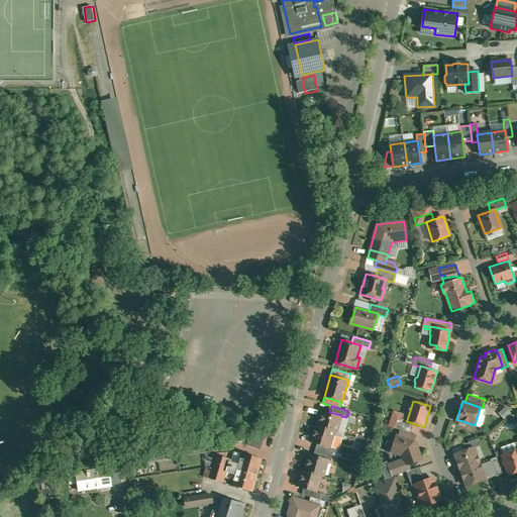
[(329,412),(323,410),(318,426),(335,431),(336,431),(341,416),(341,415),(329,412)]
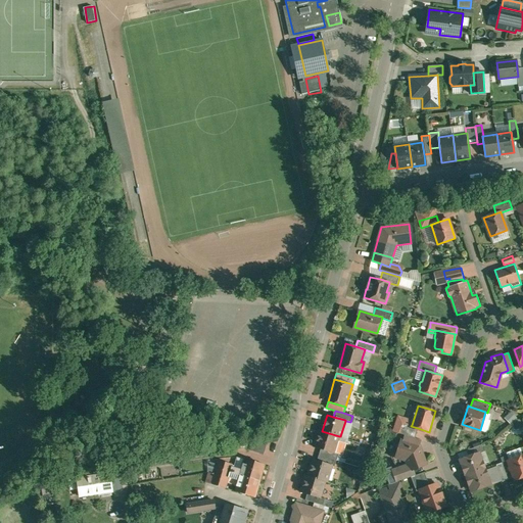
[(412,425),(402,422),(399,432),(405,434),(416,437),(418,428),(411,426),(412,425)]
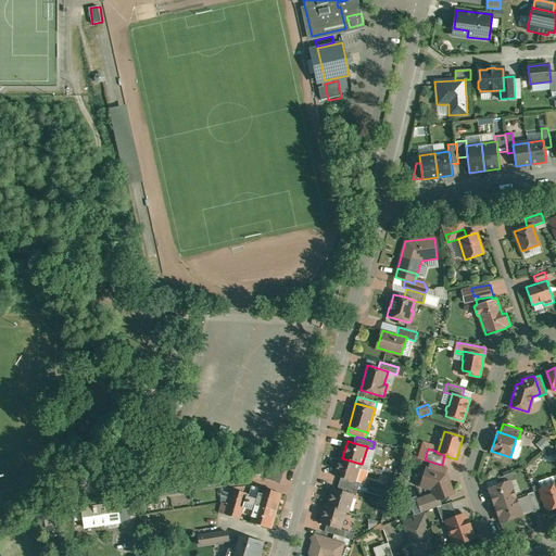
[(342,458),(340,457),(335,476),(341,478),(355,482),(355,481),(361,464),(342,458)]
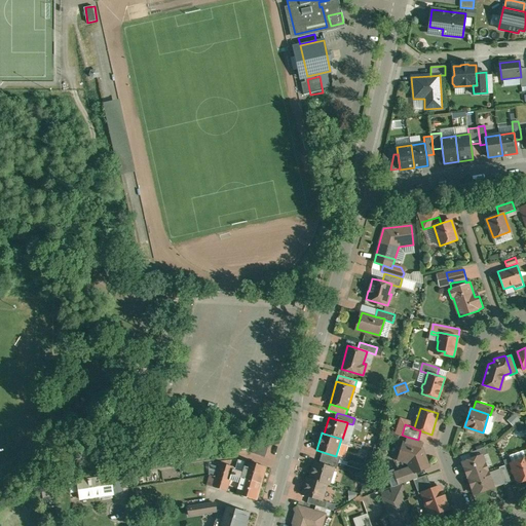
[(418,440),(407,437),(406,443),(422,448),(424,442),(418,440)]
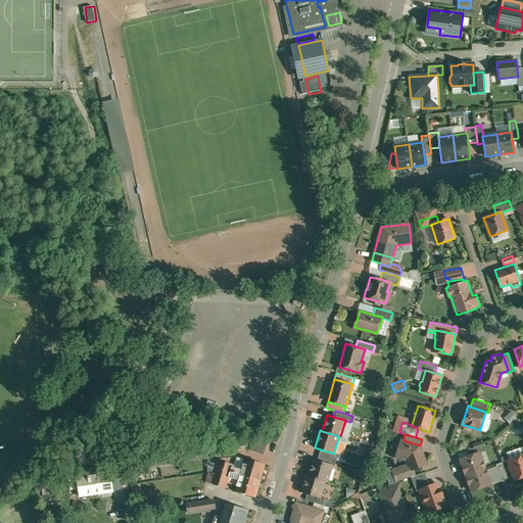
[(408,465),(393,470),(397,481),(412,476),(415,475),(413,469),(427,464),(420,445),(403,440),(401,440),(400,443),(398,443),(397,443),(396,447),(397,448),(398,448),(397,454),(405,457),(408,465)]
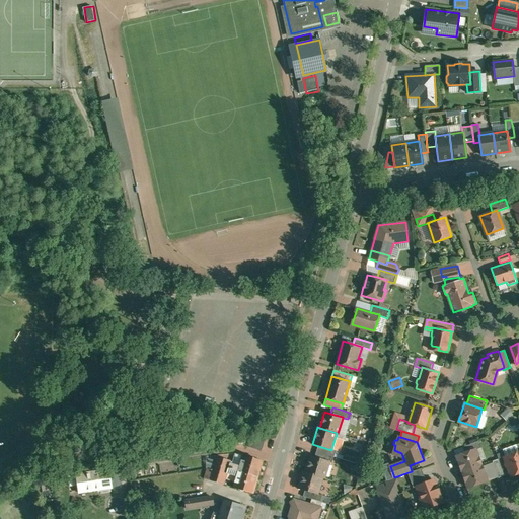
[(265,440),(251,442),(250,447),(262,451),(265,440)]
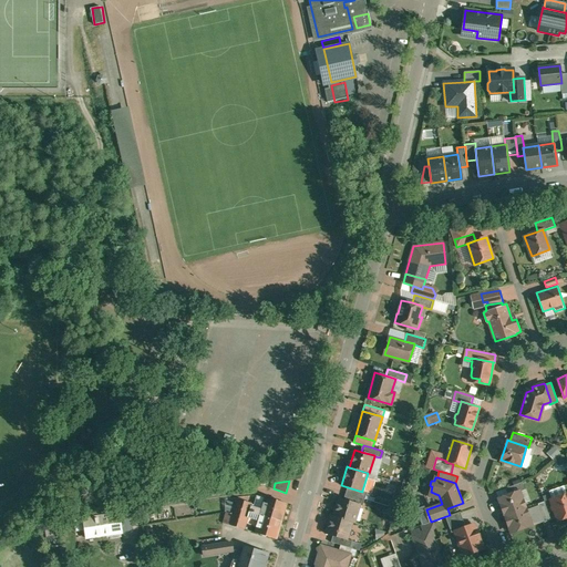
[(523,482),(506,487),(508,494),(519,491),(525,488),(523,482)]
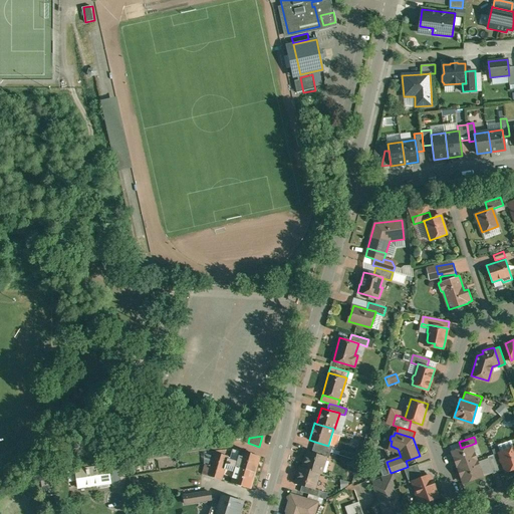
[(328,446),(315,442),(313,447),(331,452),(332,446),(328,445),(328,446)]
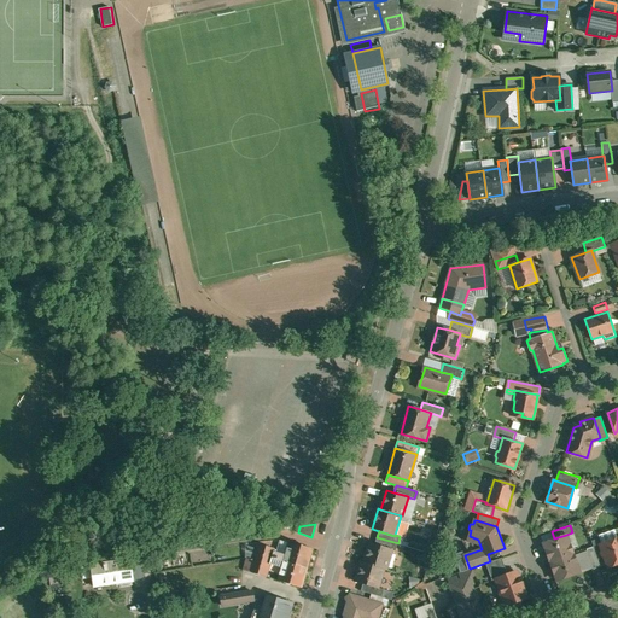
[(554,538),(544,542),(551,561),(573,553),(566,535),(554,538)]
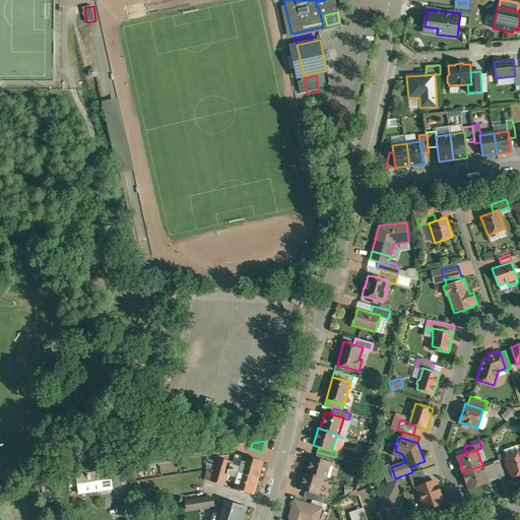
[(519,451),(505,457),(507,462),(506,464),(506,467),(509,468),(512,475),(519,472),(519,451)]
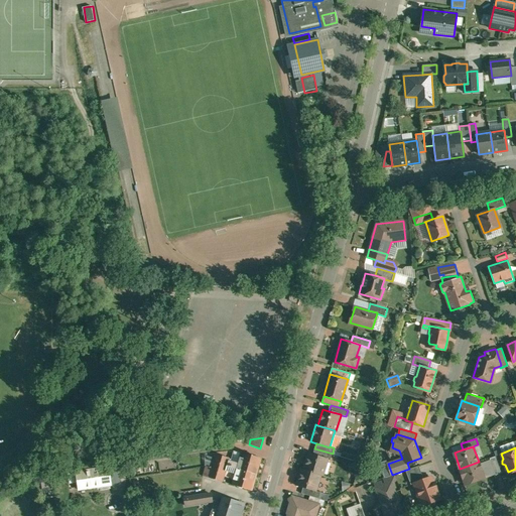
[(333,454),(314,448),(313,455),(328,459),(327,459),(331,460),(333,454)]
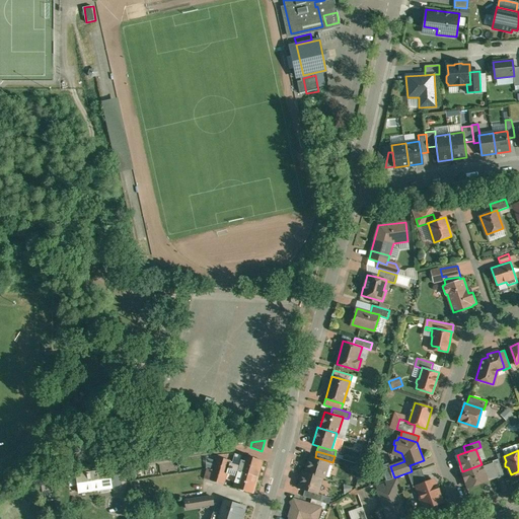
[(263,461),(243,455),(239,466),(238,471),(257,477),(263,461)]
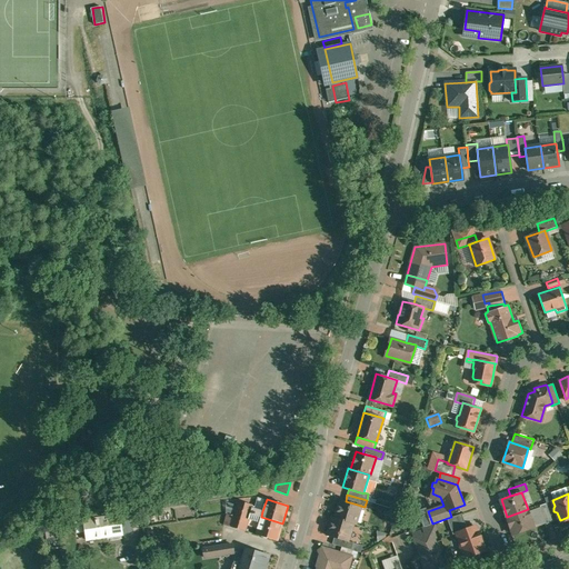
[(252,505),(238,500),(235,510),(250,515),(250,513),(252,508),(252,505)]
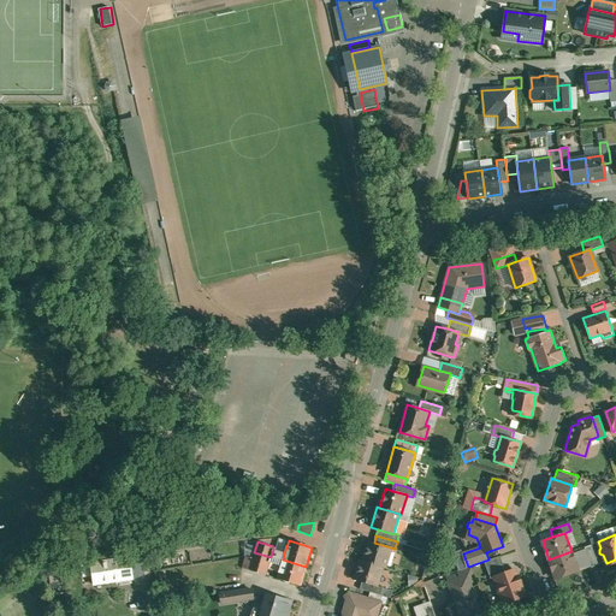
[(374,543),(368,542),(362,561),(383,567),(384,568),(390,548),(391,548),(374,543)]
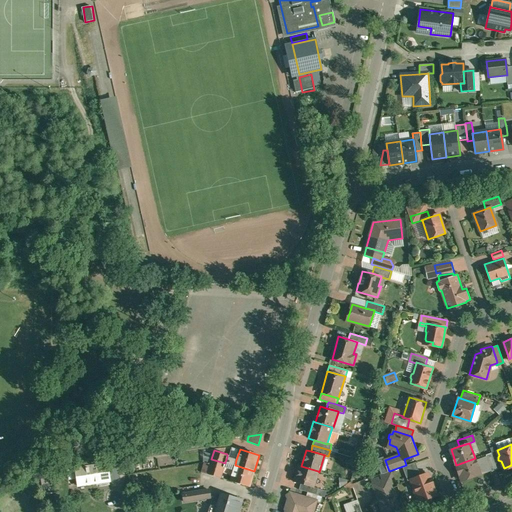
[(498,469),(492,452),(486,454),(492,471),(498,469)]
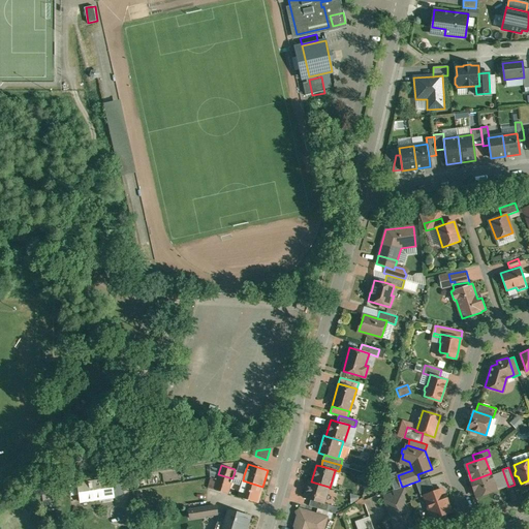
[(391,473),(394,491),(401,489),(397,472),(391,473)]
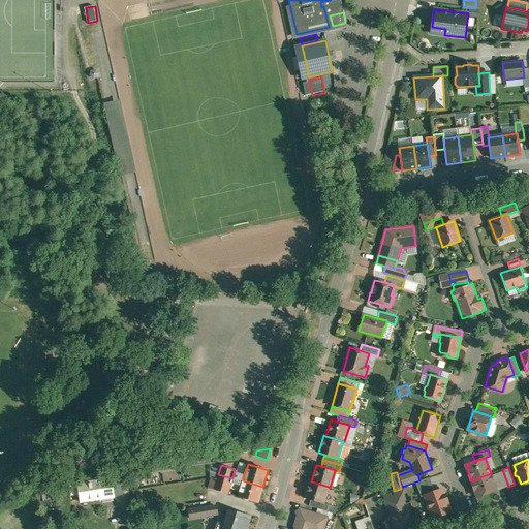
[(491,473),(471,480),(477,496),(496,489),(491,473)]
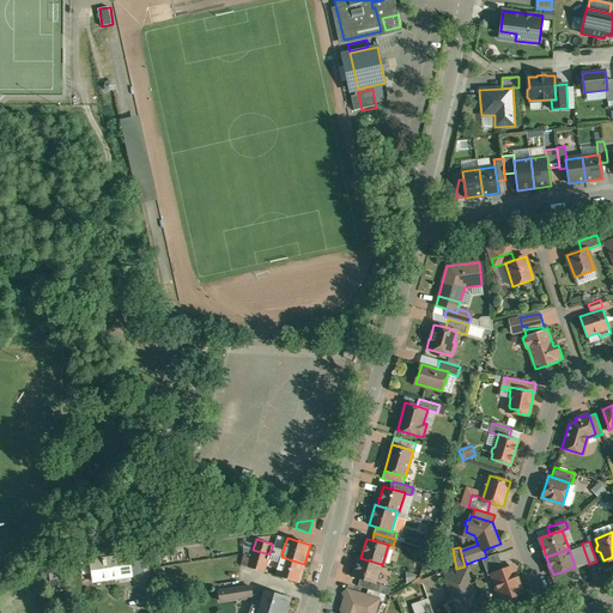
[(269,554),(253,550),(252,554),(250,558),(243,557),(241,565),(263,572),(268,559),(269,554)]
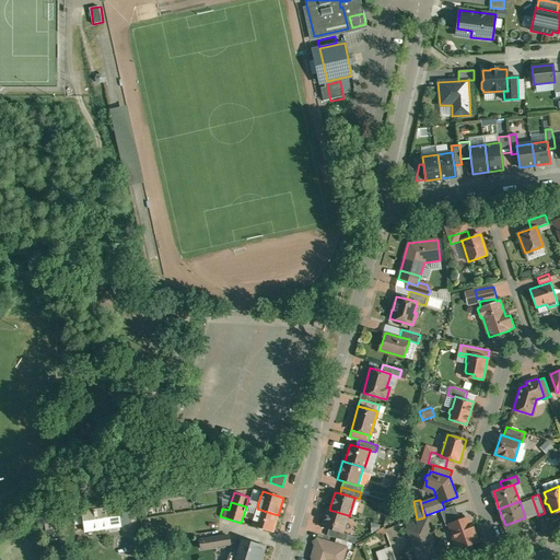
[(444,509),(441,510),(446,525),(450,524),(461,520),(455,505),(444,509)]
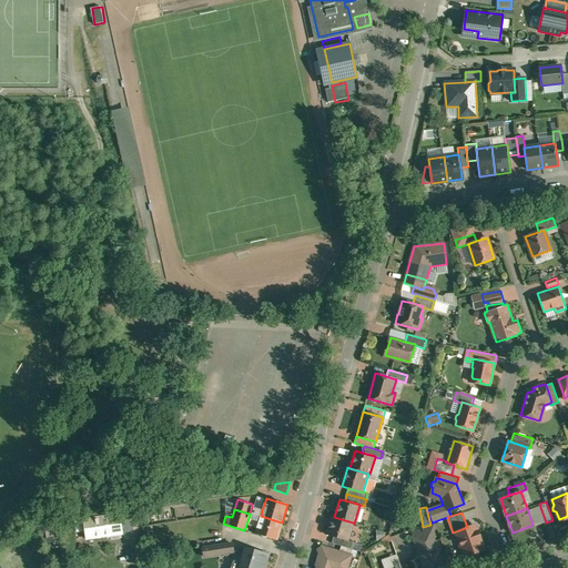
[(120,515),(83,520),(85,538),(123,533),(120,515)]
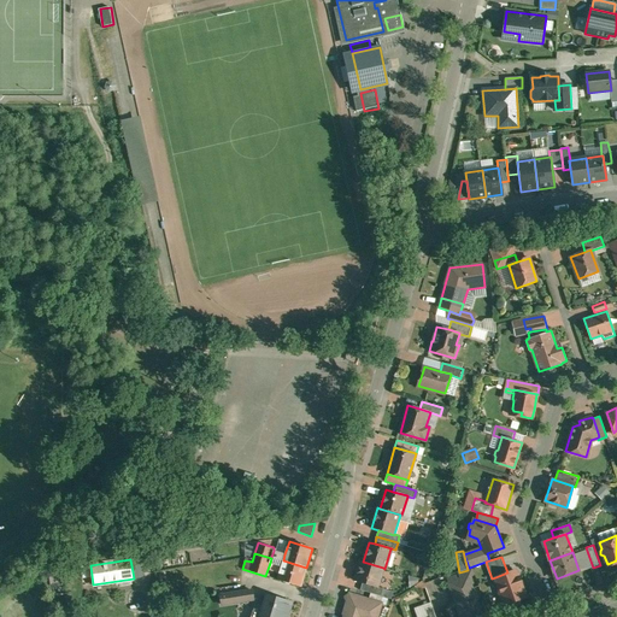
[(306,568),(283,560),(281,565),(277,580),(301,587),(306,568)]
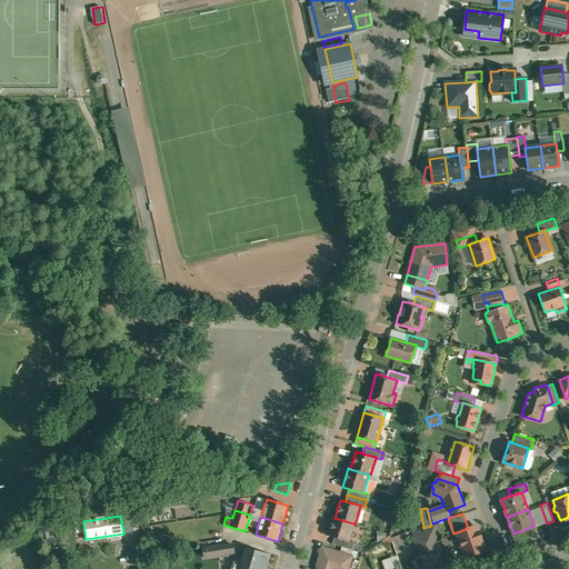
[(335,518),(332,517),(327,535),(333,537),(348,541),(348,540),(353,523),(335,518)]
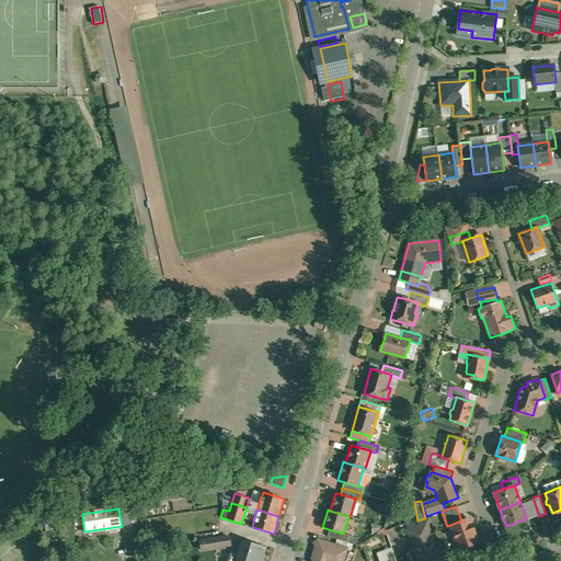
[(461,521),(450,525),(456,538),(455,539),(458,548),(460,549),(479,542),(474,531),(476,531),(472,524),(471,524),(469,518),(461,521)]
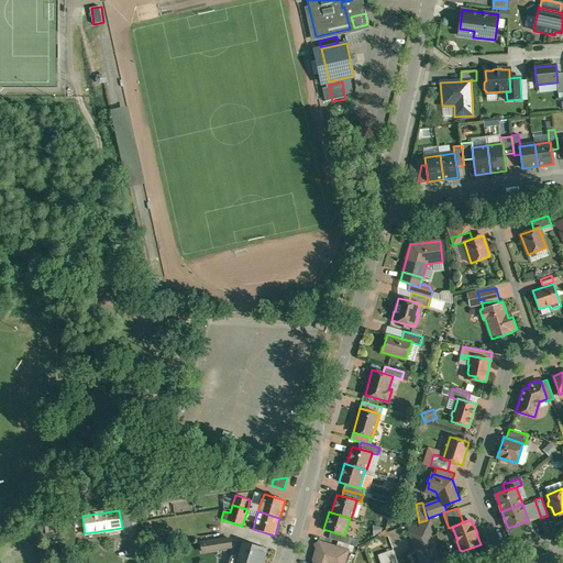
[(58,521),(44,522),(47,544),(62,542),(58,521)]
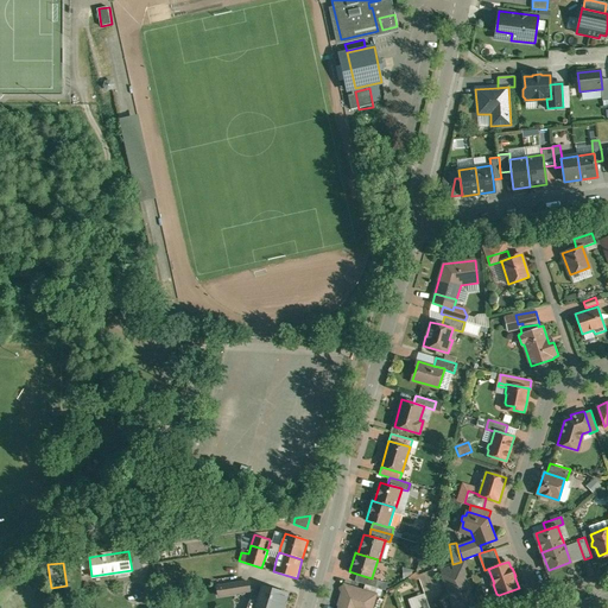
[(475,607),(462,568),(442,574),(453,607),(475,607)]
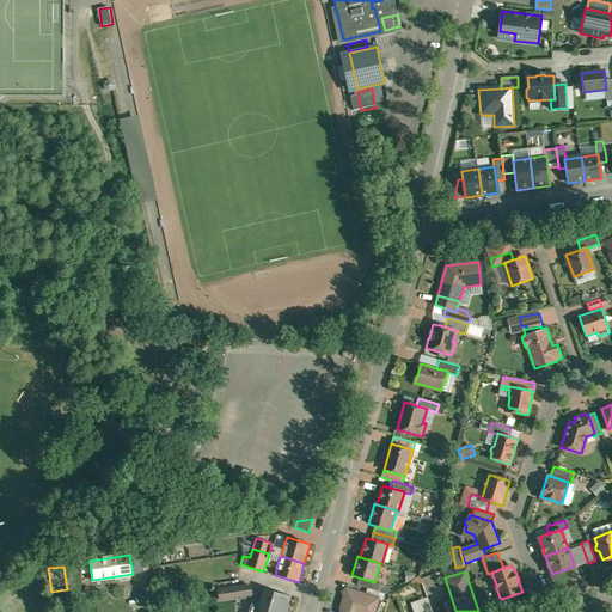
[(374,581),(374,582),(359,577),(357,585),(377,591),(379,583),(374,581)]
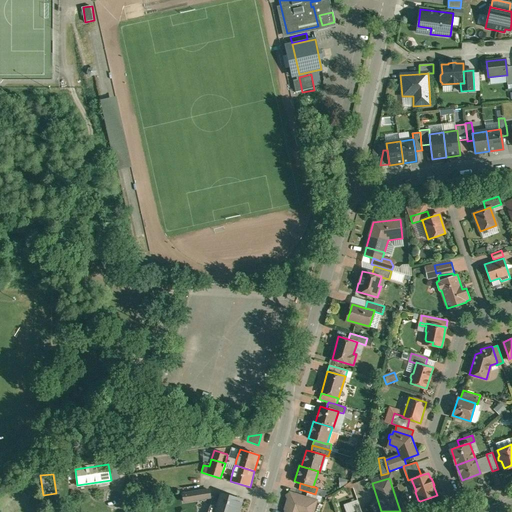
[(209,490),(183,494),(184,502),(210,498),(209,490)]
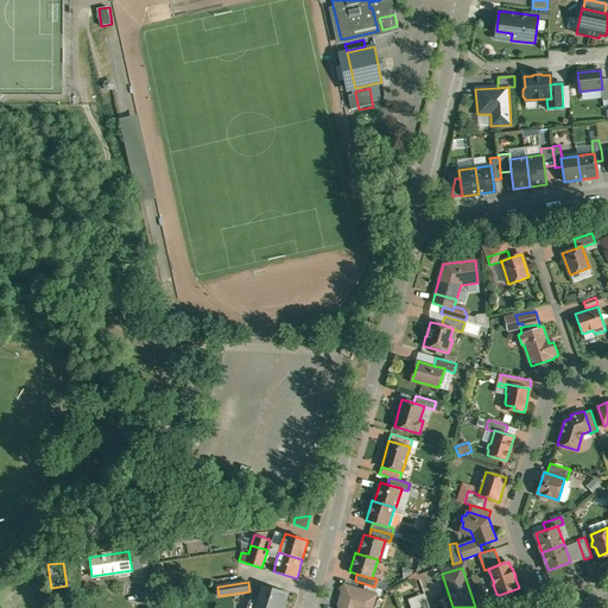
[(282,607),(287,593),(264,586),(259,602),(261,603),(259,607),(282,607)]
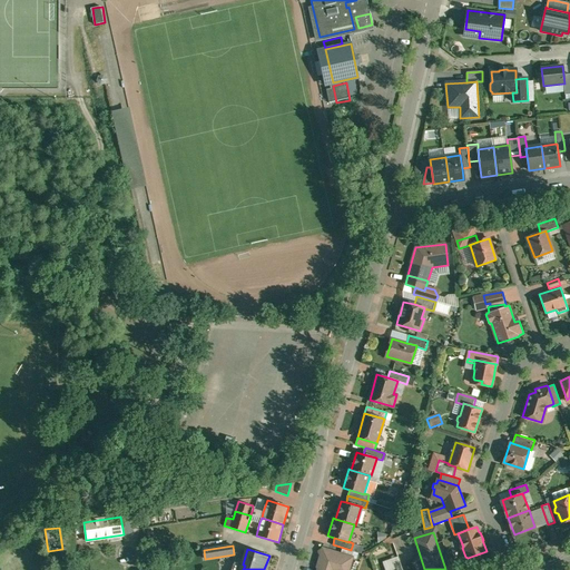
[(321,556),(317,568),(318,569),(317,569),(349,569),(352,558),(323,549),(322,550),(321,554),(321,556)]
